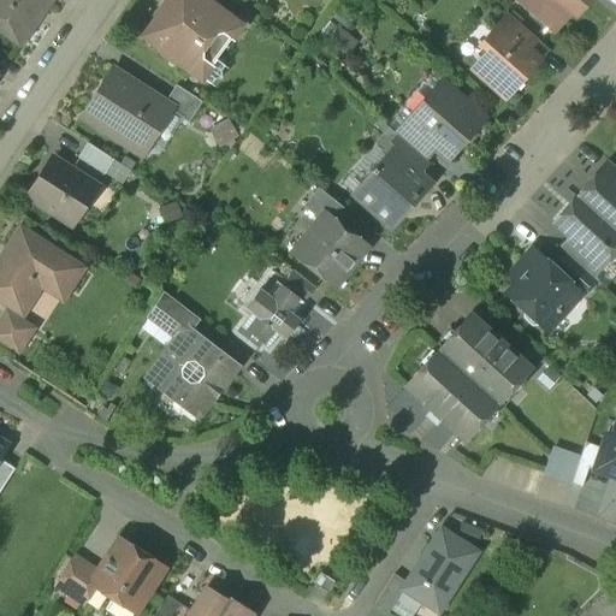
[(49,0),(0,0),(0,31),(19,45),(51,0),(49,0)]
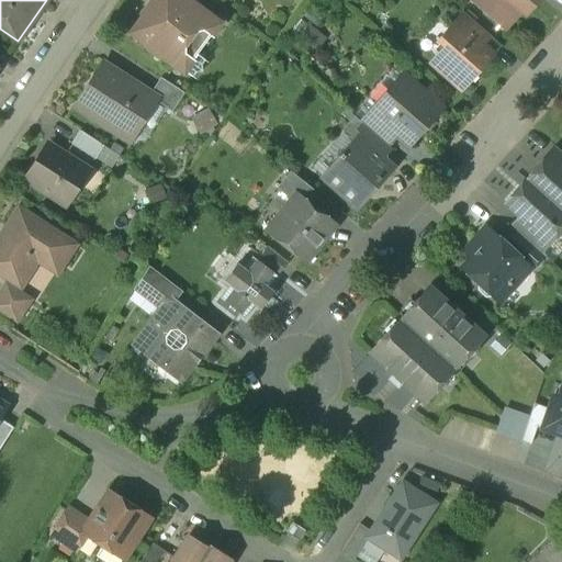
[(183,0),(157,0),(156,2),(153,2),(142,17),(143,20),(134,31),(134,35),(147,45),(147,49),(157,57),(161,56),(179,69),(191,53),(195,56),(218,26),(191,6),(183,0)]
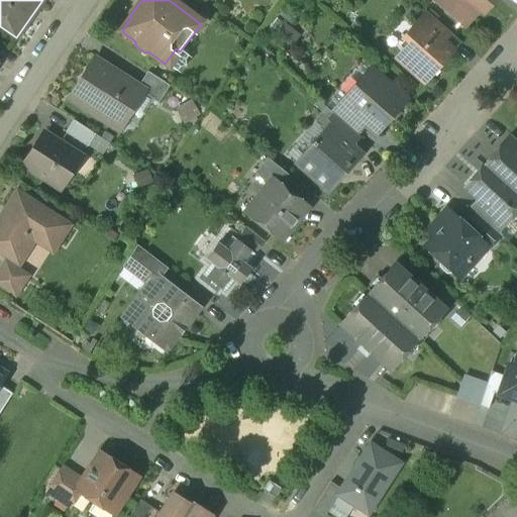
[(430,0),(430,1),(461,29),(478,11),(484,15),(496,0),(430,0)]
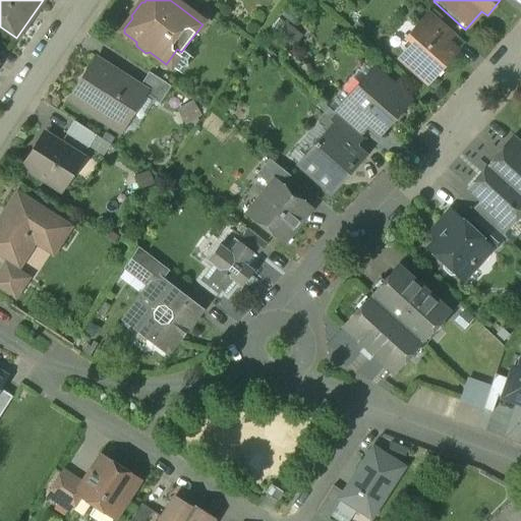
[(429,13),(406,40),(411,45),(398,60),(426,84),(463,43),(429,13)]
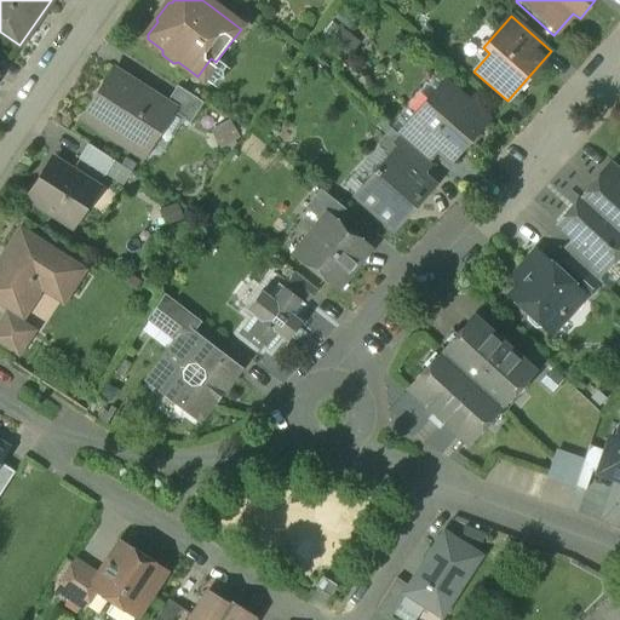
[(164,107),(113,74),(84,119),(143,158),(171,114),(172,112),(164,107)]
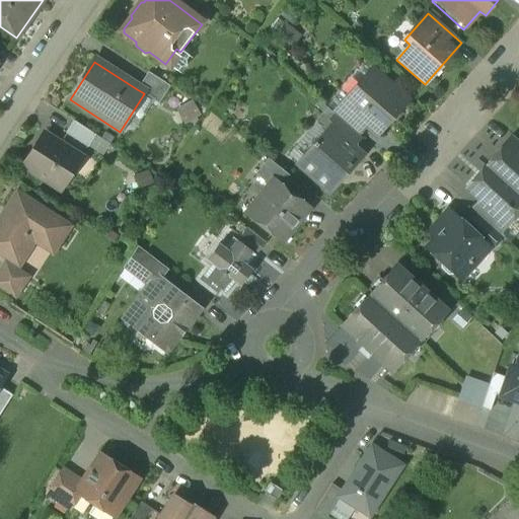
[(170,87),(148,73),(137,89),(144,93),(143,95),(158,104),(170,87)]
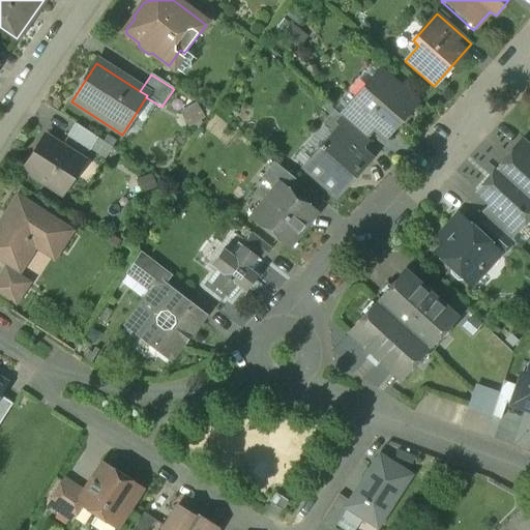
[(359,106),(354,112),(375,129),(382,136),(391,125),(393,125),(400,124),(415,105),(398,89),(398,84),(392,79),(387,80),(384,78),(359,106)]
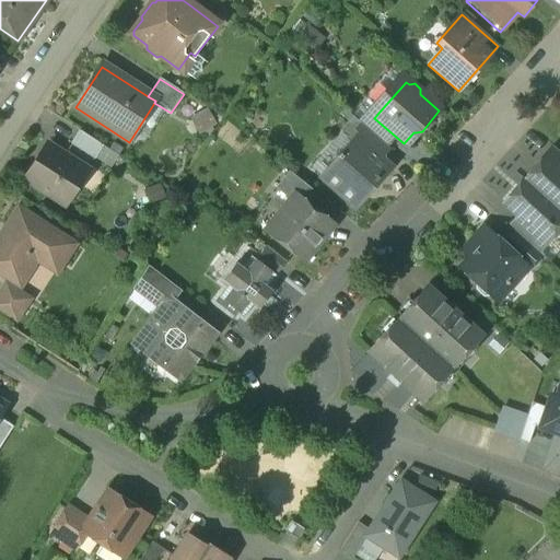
[(372,105),(357,121),(360,125),(386,148),(392,141),(396,137),(374,118),(380,112),(372,105)]
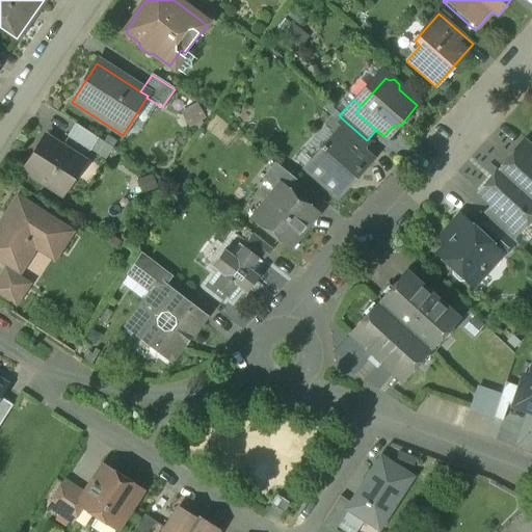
[(367,140),(342,118),(329,132),(335,136),(338,132),(362,153),(370,143),(367,140)]
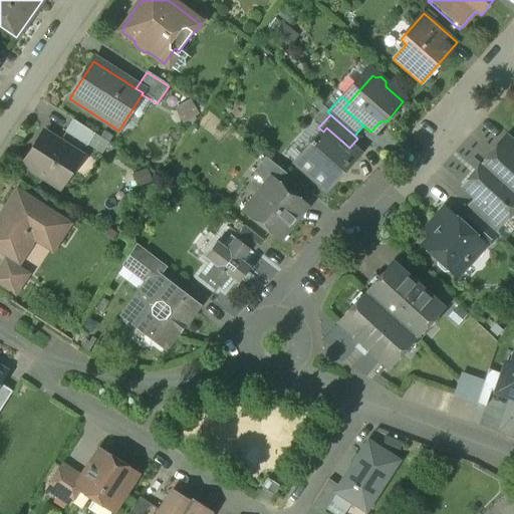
[(94,135),(72,119),(64,133),(86,147),(94,135)]
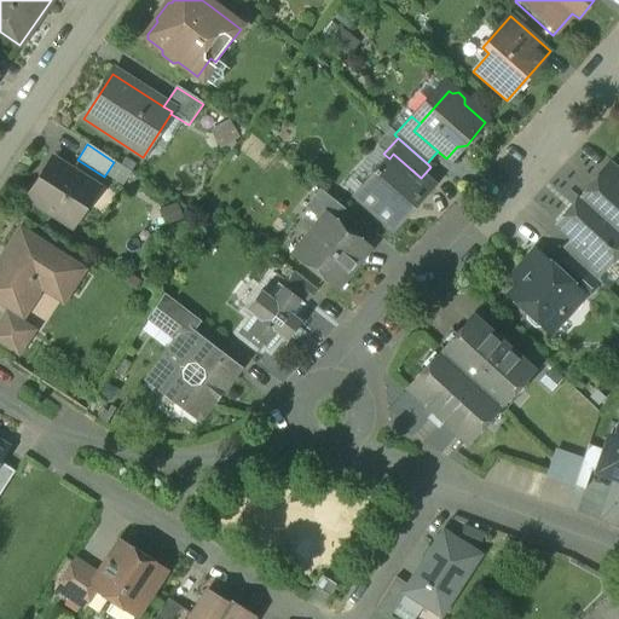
[(376,172),(374,174),(374,175),(356,197),(392,230),(431,186),(421,178),(393,154),(389,158),(376,172)]
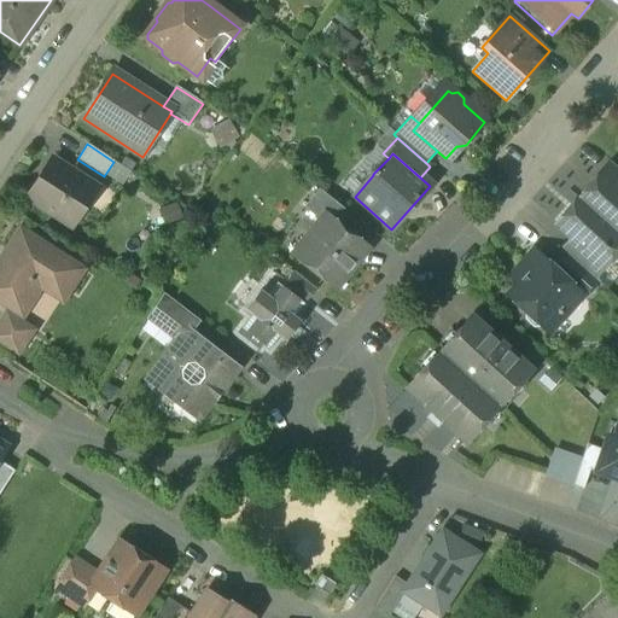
[(89,185),(52,161),(44,174),(42,174),(35,185),(28,197),(71,226),(87,202),(81,198),(89,185)]
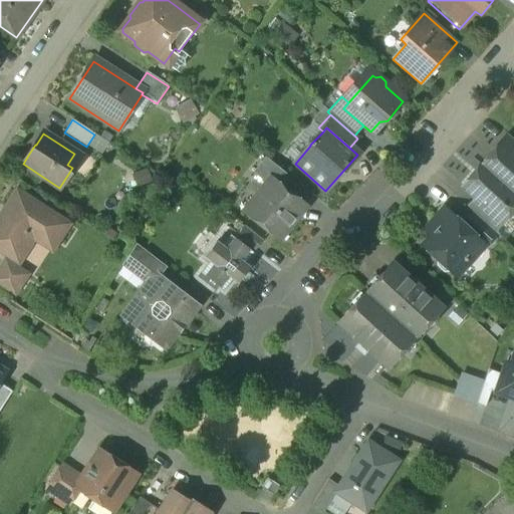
[(513,142),(509,138),(501,147),(513,158),(513,142)]
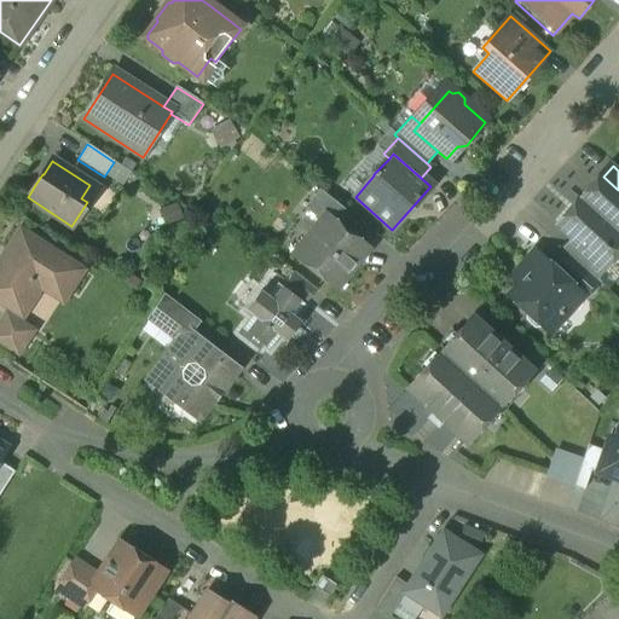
[(618,190),(603,177),(593,189),(591,187),(579,200),(618,236),(618,190)]
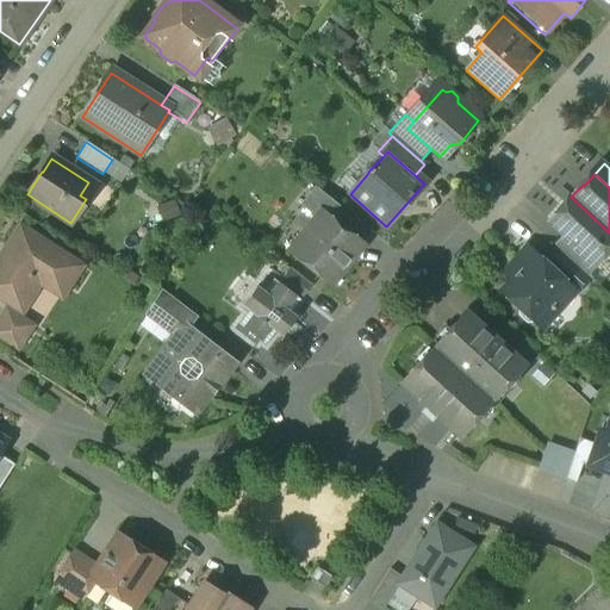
[(316,190),(302,207),(315,219),(319,213),(330,222),(341,209),(316,190)]
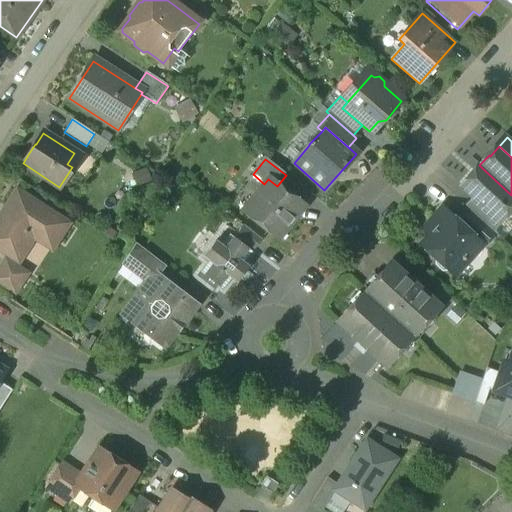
[(511,195),(479,165),(470,176),(471,177),(462,187),(474,198),(500,221),(501,220),(500,219),(507,212),(511,212),(511,195)]
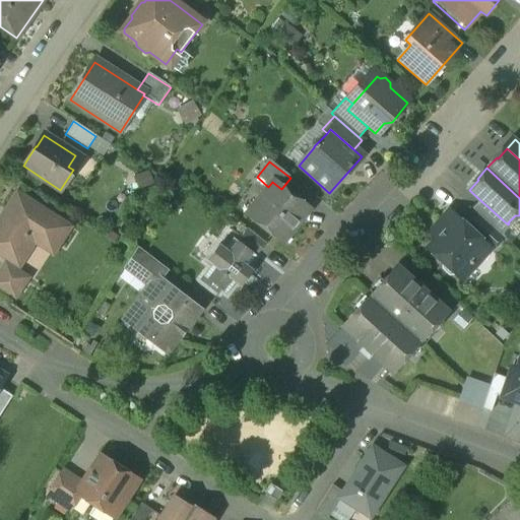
[(281,189),(272,182),(268,187),(259,198),(264,202),(252,218),(282,243),(309,210),(281,189)]
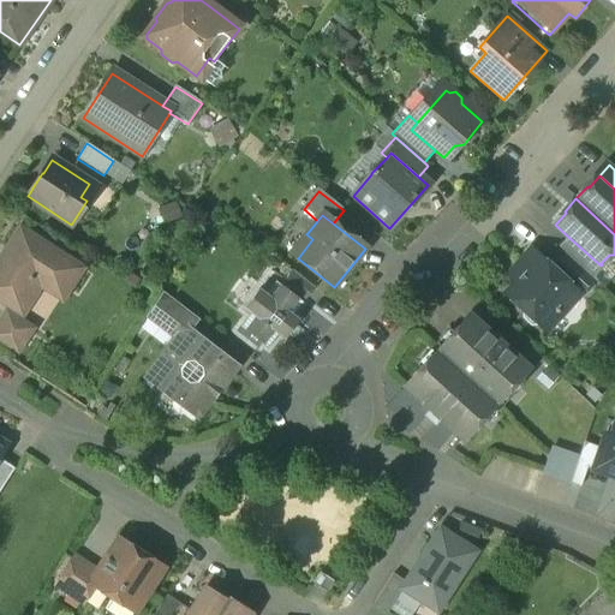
[(22,233),(0,266),(0,298),(21,311),(43,275),(66,288),(78,269),(22,233)]
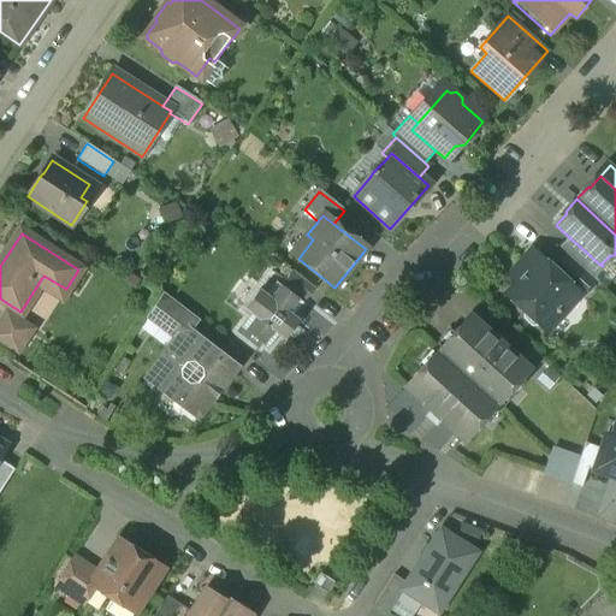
[(602,266),(570,238),(561,249),(566,254),(592,278),(602,266)]
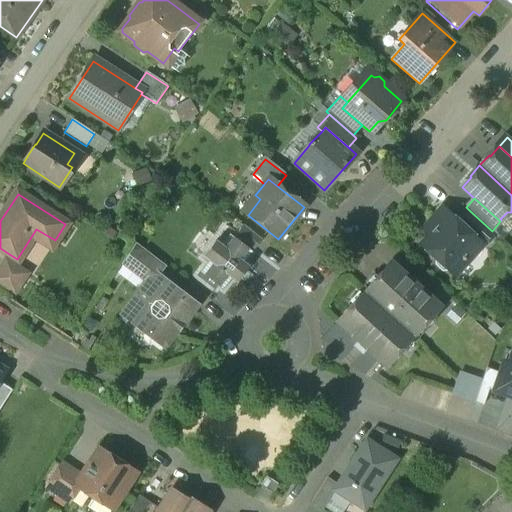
[(459,223),(443,209),(431,221),(437,227),(421,245),(436,259),(434,261),(434,266),(441,272),(447,272),(448,270),(450,272),(461,260),(462,260),(462,261),(465,261),(464,260),(465,260),(467,262),(481,246),(482,245),(459,223)]
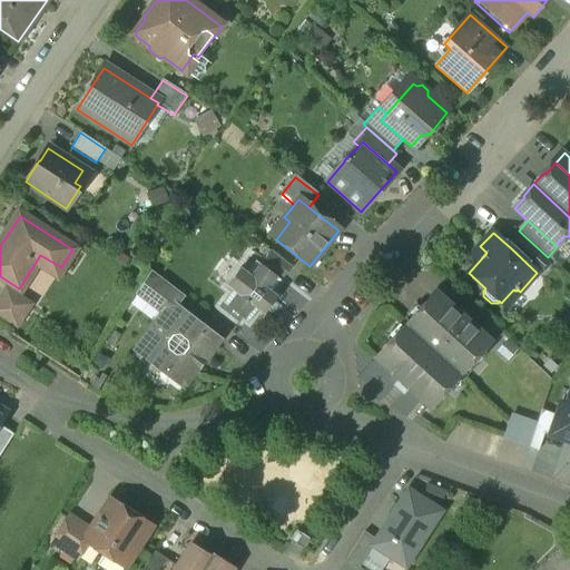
[(548,257),(523,235),(511,248),(537,273),(536,274),(539,276),(552,262),(548,257)]
